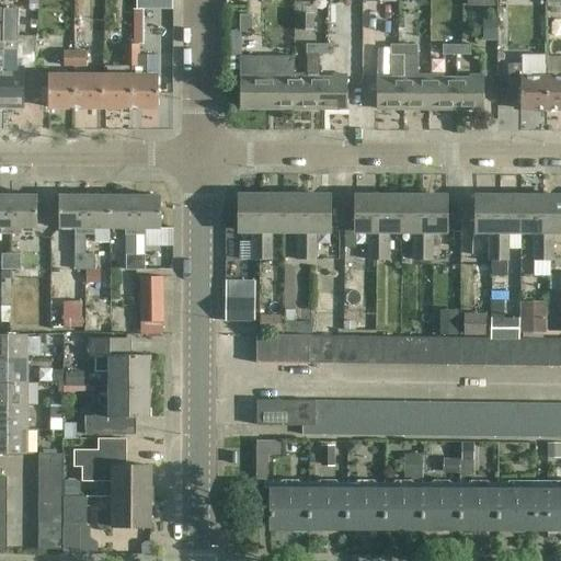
[(298,14),(298,31),(313,30),(313,13),(309,14),(309,1),(296,1),(296,14),(298,14)]
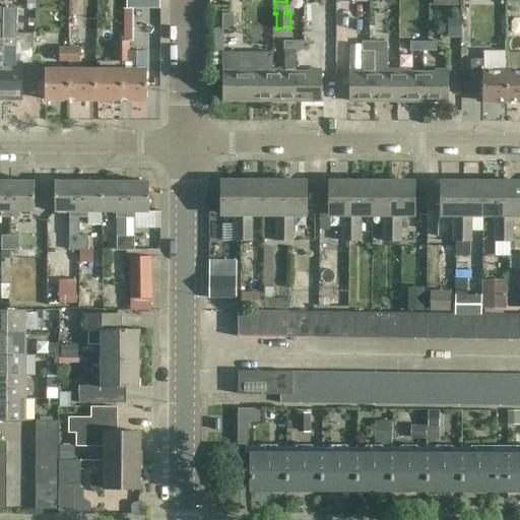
[(23,76),(23,63),(33,64),(34,33),(16,33),(16,2),(6,2),(5,100),(7,100),(8,103),(19,103),(20,100),(23,100),(23,76)]
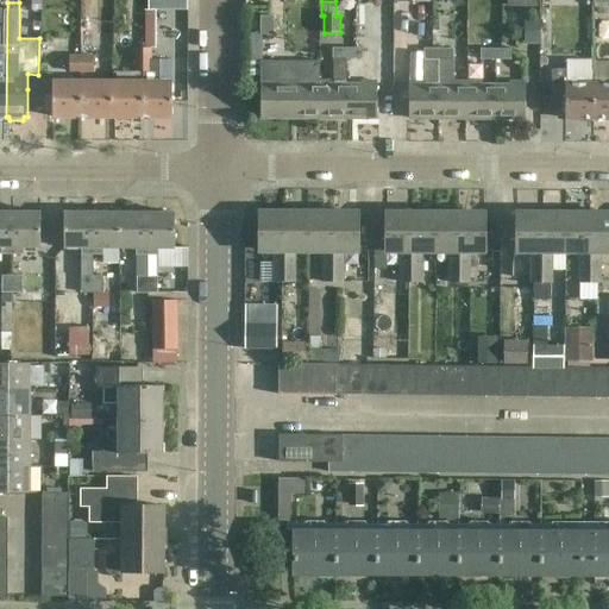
[(261,16),(261,35),(271,35),(271,16),(261,16)]
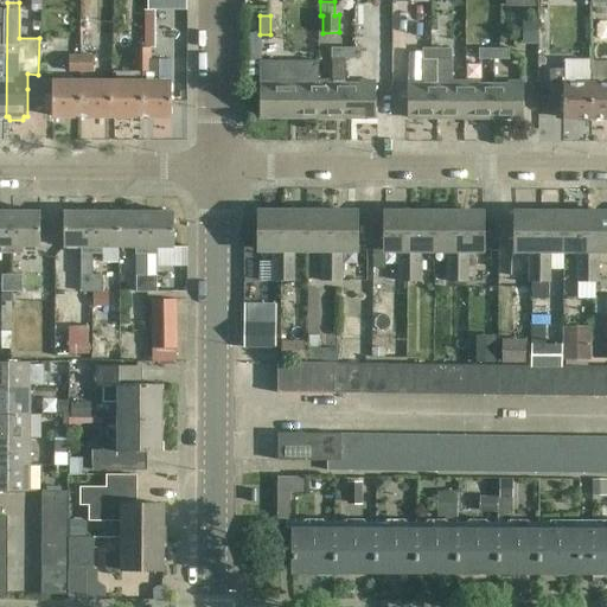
[(82,26),(82,57),(84,57),(84,116),(114,117),(114,82),(89,81),(89,71),(96,71),(96,57),(94,57),(94,26),(82,26)]
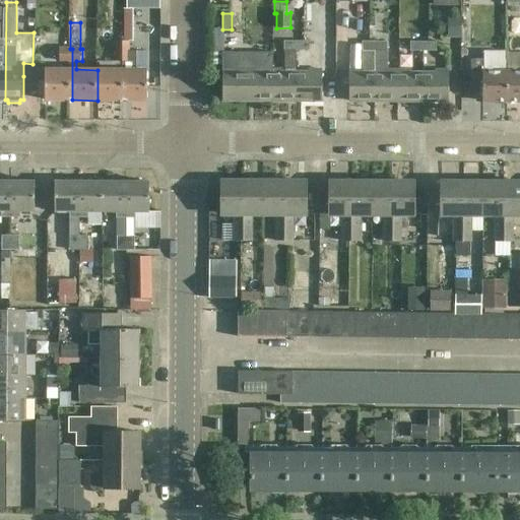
[(273,70),(273,102),(298,102),(298,73),(297,73),(297,50),(298,51),(298,41),(283,41),(284,70),(273,70)]
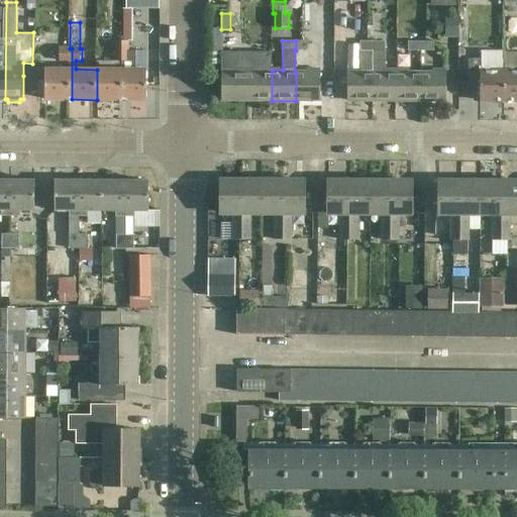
[(296,40),(296,50),(307,49),(307,40),(296,40)]
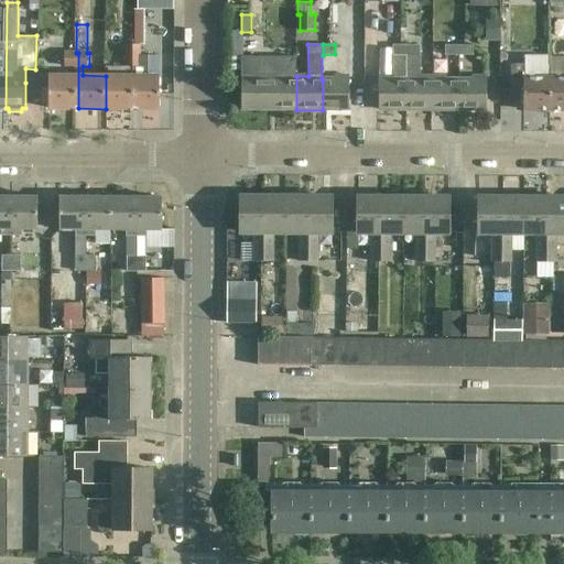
[(419,44),(408,45),(407,110),(433,110),(434,76),(419,76),(419,44)]
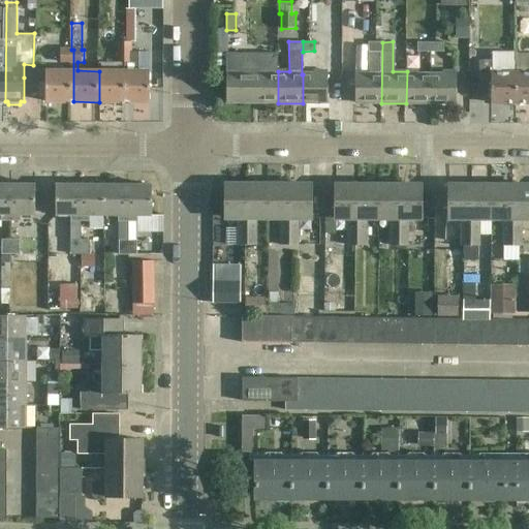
[(123,71),(99,71),(99,102),(125,102),(125,42),(120,42),(119,63),(123,63),(123,71)]
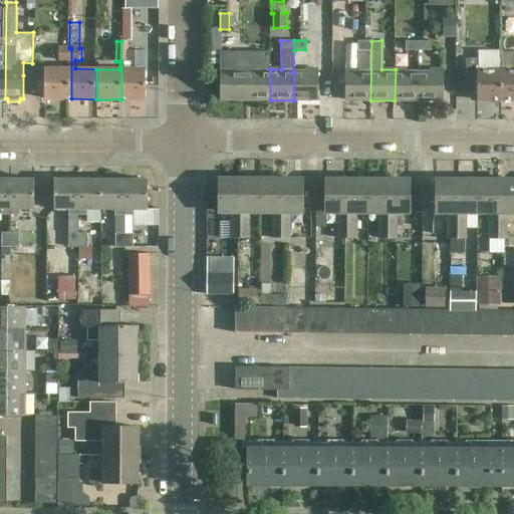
[(131,41),(121,41),(121,99),(147,99),(148,74),(147,69),(136,69),(136,51),(131,51),(131,41)]
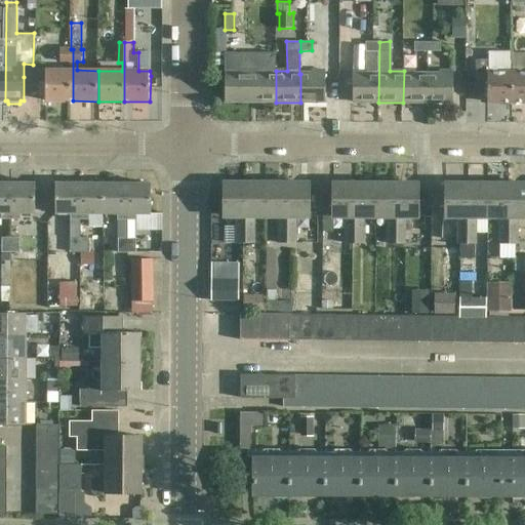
[(354,71),(354,76),(354,103),(378,103),(379,42),(367,42),(367,71),(354,71)]
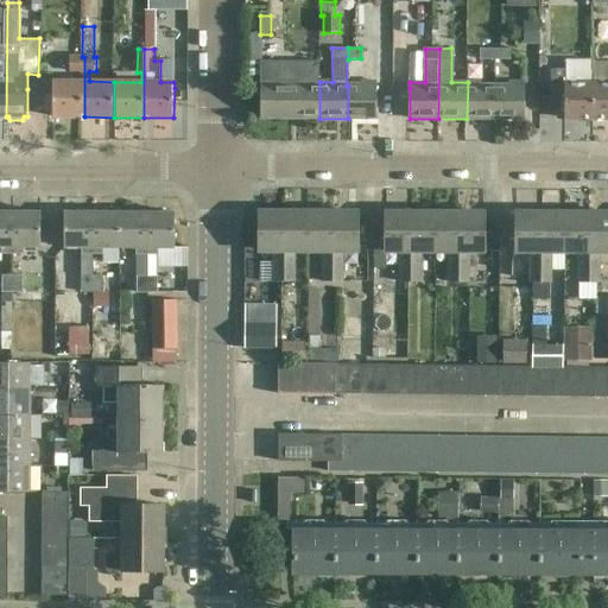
[(496,59),(496,49),(480,49),(480,59),(496,59)]
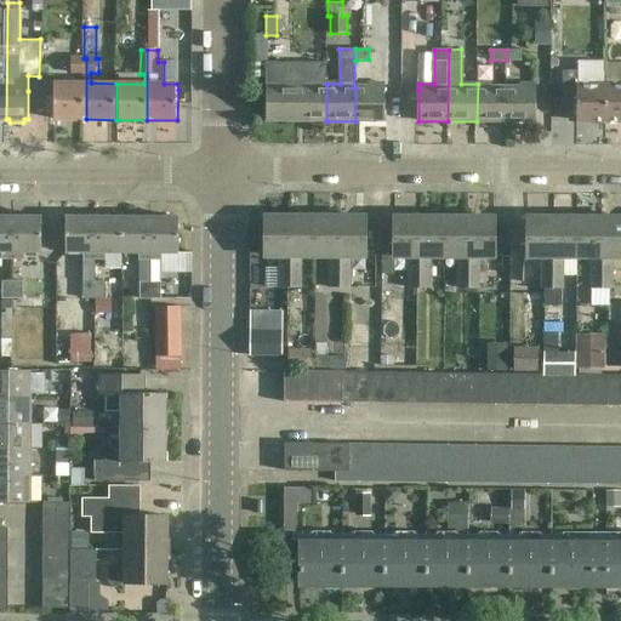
[(520,50),(507,50),(507,61),(520,61),(520,50)]
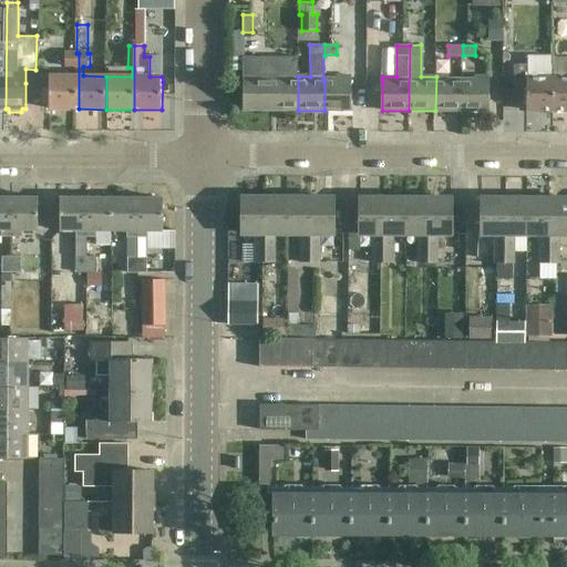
[(50,75),(51,82),(50,109),(79,109),(79,53),(76,53),(68,53),(68,66),(74,66),(74,75),(50,75)]
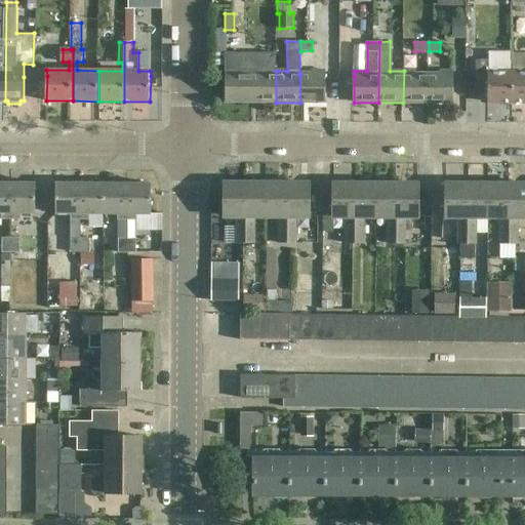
[(276,53),(226,53),(226,103),(276,103),(276,71),(276,53)]
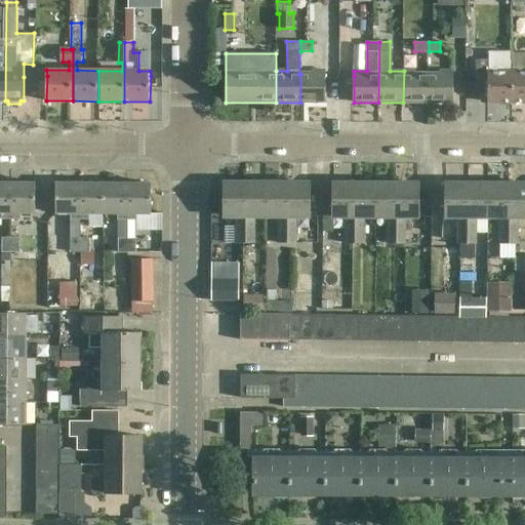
[(513,104),(513,73),(483,72),(483,69),(476,69),(476,76),(476,86),(488,86),(488,104),(513,104)]
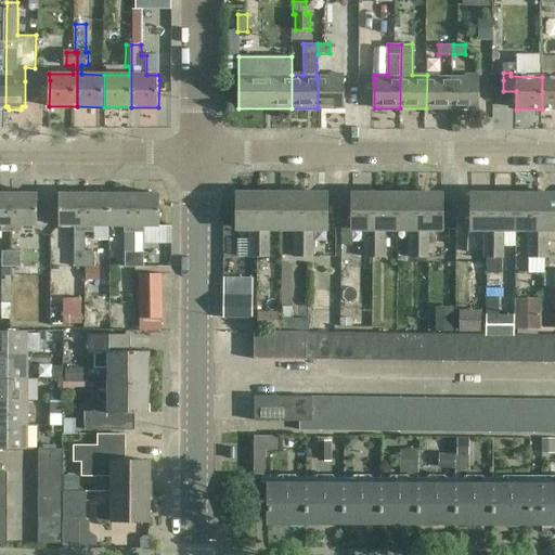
[(318,78),(318,108),(345,108),(345,75),(330,75),(330,78),(318,78)]
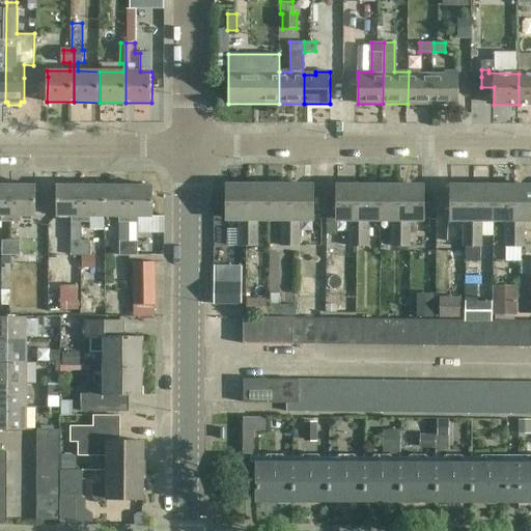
[(434,104),(434,75),(421,75),(421,72),(409,72),(408,104),(434,104)]
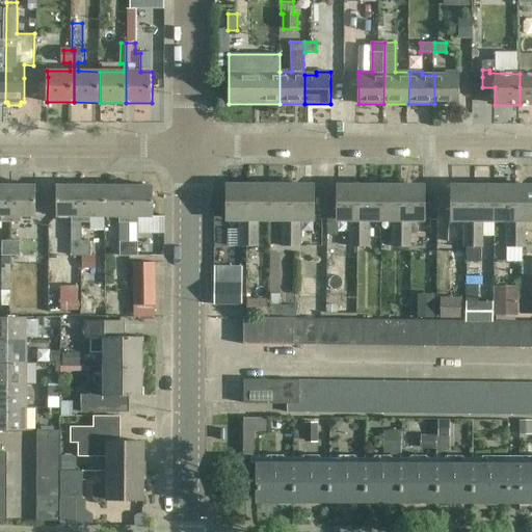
[(459,104),(460,77),(460,73),(446,73),(446,75),(434,75),(434,104),(459,104)]
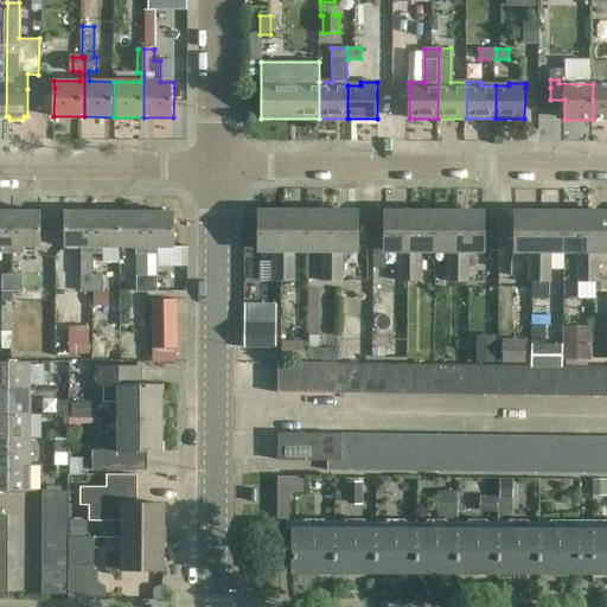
[(606,83),(593,84),(593,120),(606,119),(606,83)]
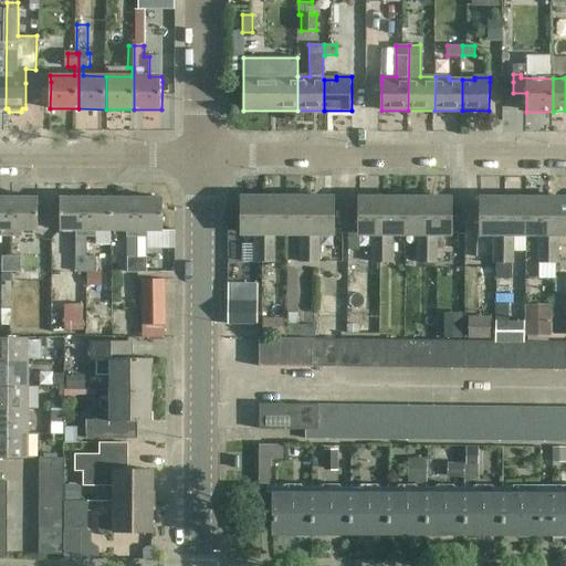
[(148,134),(166,133),(166,114),(148,115),(148,134)]
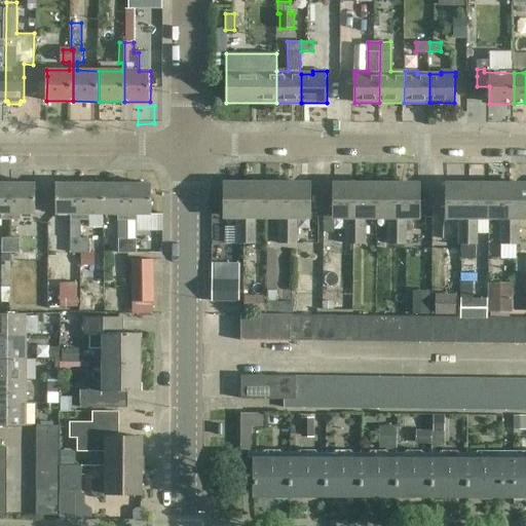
[(12,220),(12,183),(0,183),(0,214),(1,214),(1,220),(12,220)]
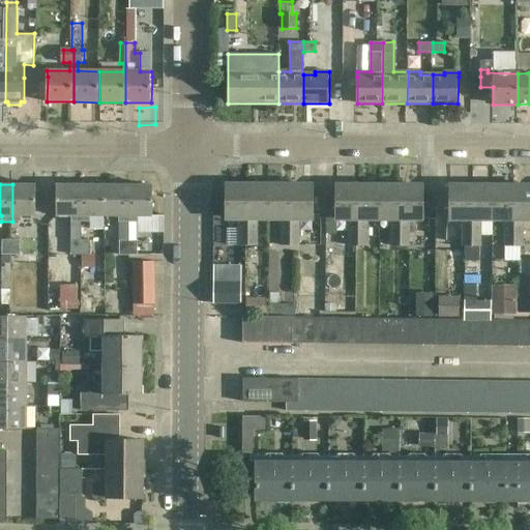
[(19,222),(19,215),(36,215),(36,184),(12,184),(12,222),(19,222)]
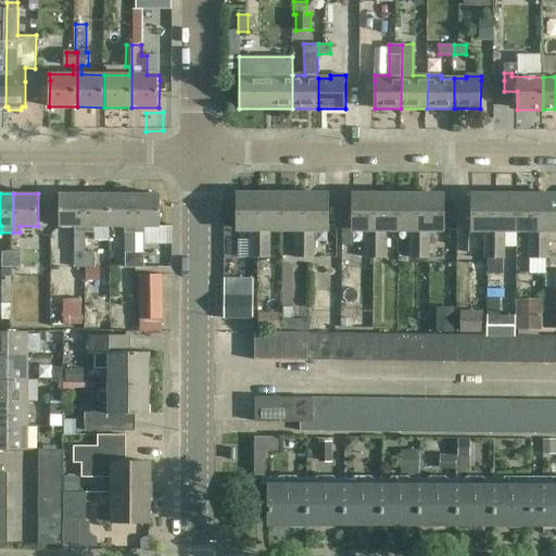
[(74,267),(86,267),(86,252),(86,227),(86,193),(60,193),(60,227),(74,227),(74,267)]
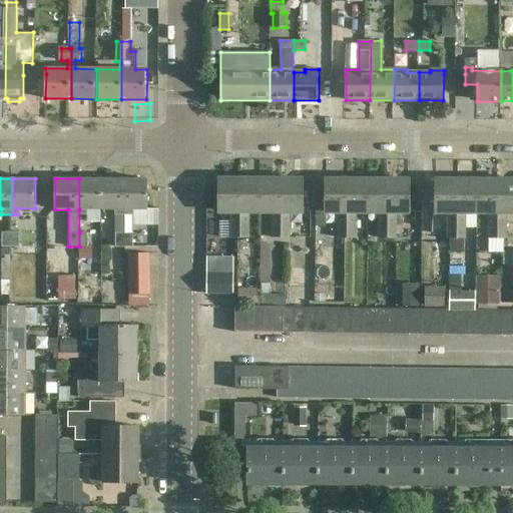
[(79,178),(79,209),(101,209),(101,178),(79,178)]
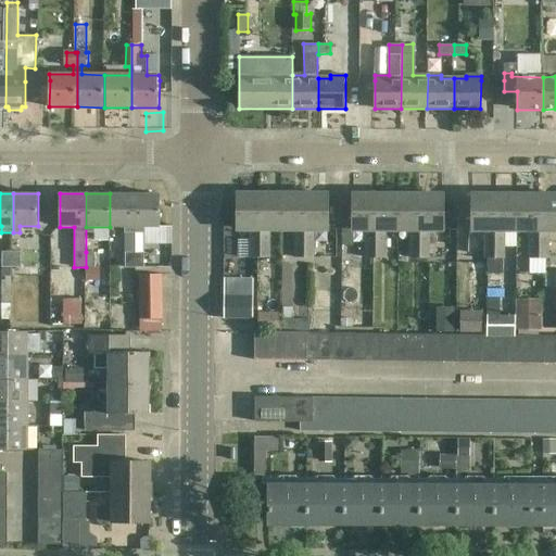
[(125,234),(135,234),(135,193),(110,193),(110,227),(125,227),(125,234)]
